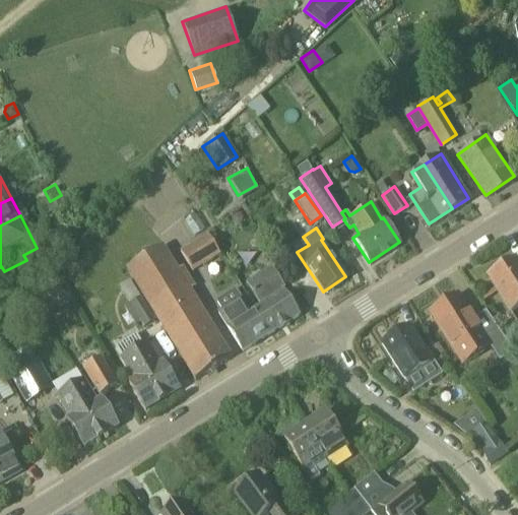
[(206,232),(179,249),(190,268),(218,251),(206,232)]
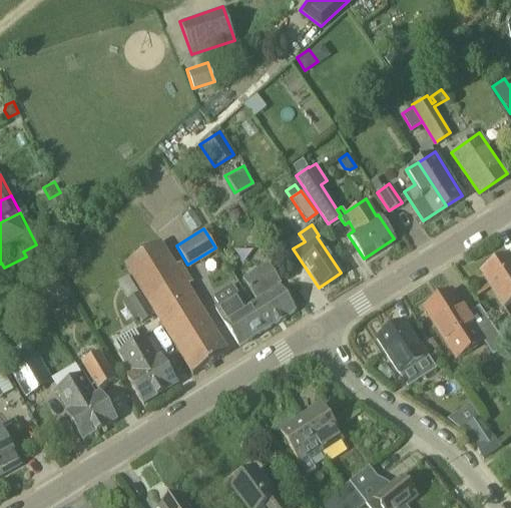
[(174,265),(160,241),(124,264),(191,373),(227,351),(186,285),(191,282),(179,262),(174,265)]
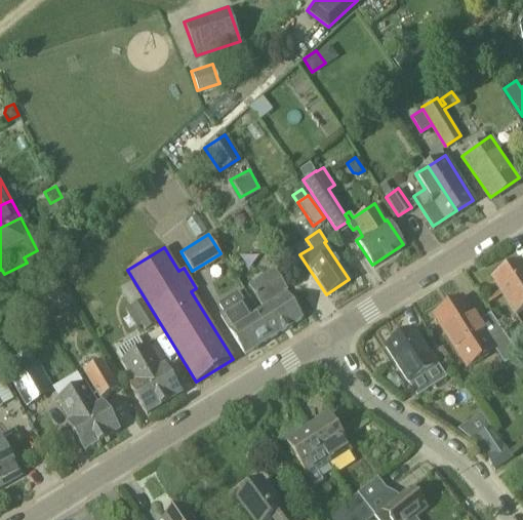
[(84,265),(75,257),(67,268),(76,275),(84,265)]
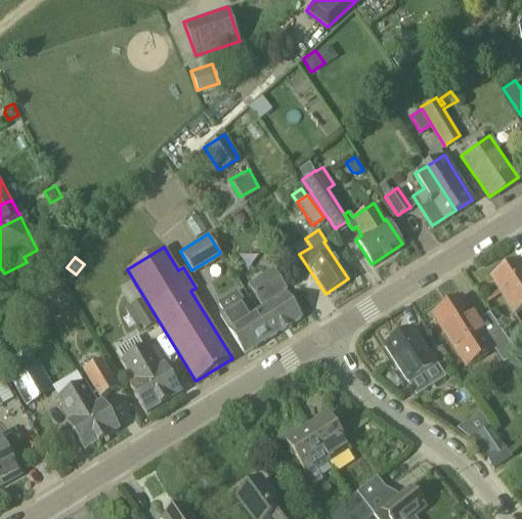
[(512,311),(521,304),(521,261),(519,257),(489,276),(512,311)]
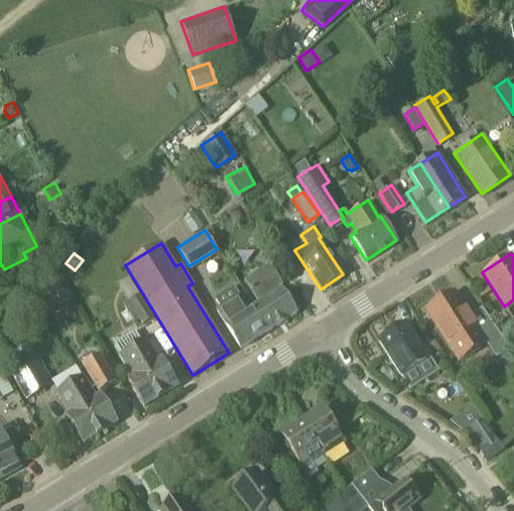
[(265,331),(295,311),(277,284),(280,282),(268,263),(244,279),(257,299),(249,304),(265,331)]
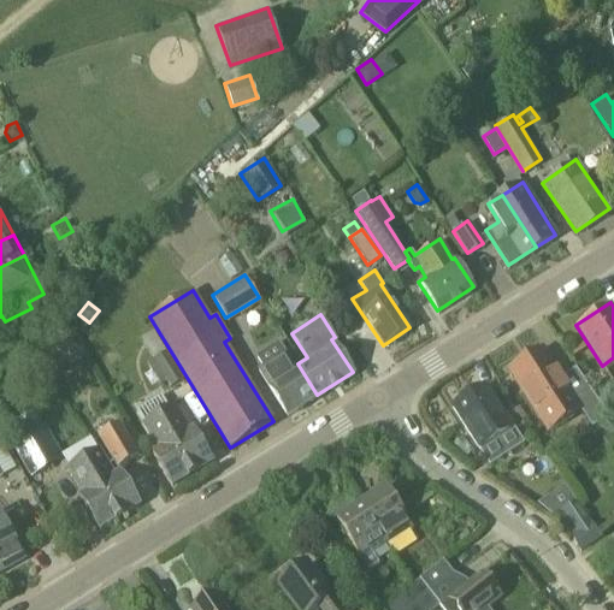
[(277,341),(255,355),(261,365),(260,366),(257,367),(287,414),(317,395),(299,365),(294,368),(277,341)]
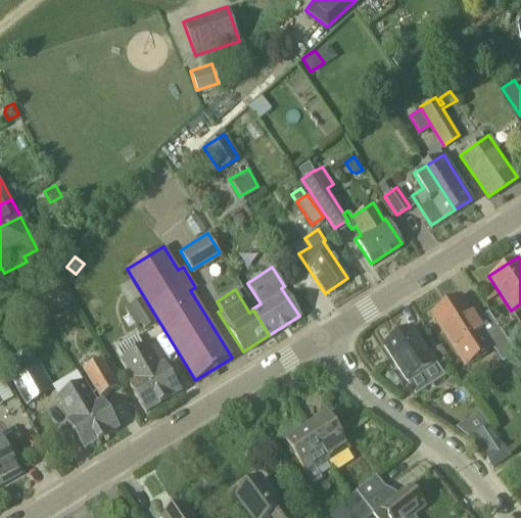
[(460,293),(430,313),(430,314),(453,348),(464,366),(487,350),(496,364),(514,352),(496,324),(484,332),(482,330),(460,294),(460,293)]
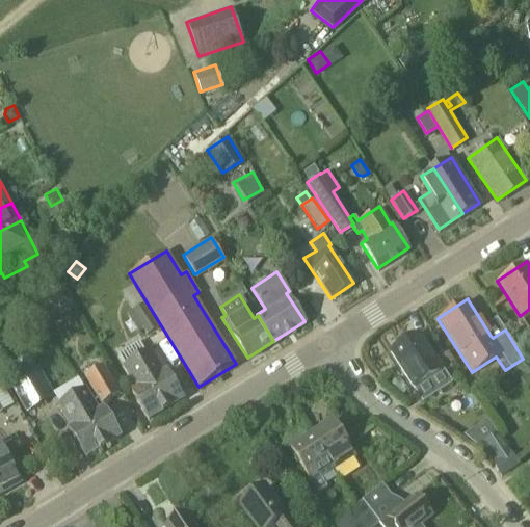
[(142,301),(131,309),(146,334),(158,326),(142,301)]
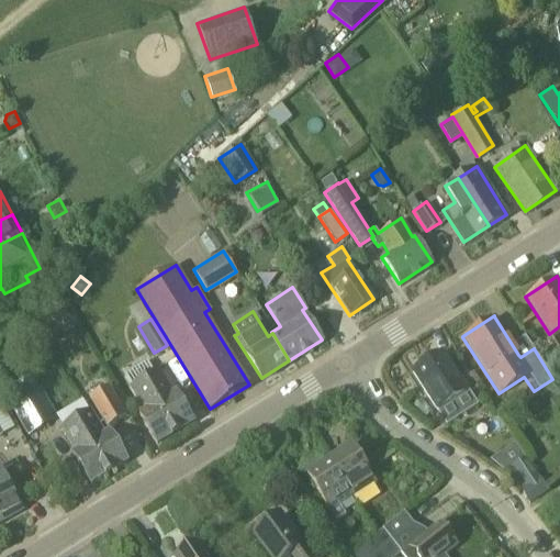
[(448,424),(479,404),(469,390),(470,390),(444,348),(411,370),(438,411),(439,410),(448,424)]
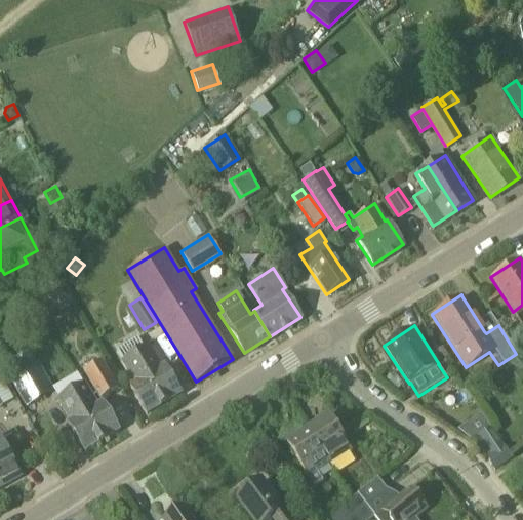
[(136,333),(115,347),(122,359),(120,360),(133,382),(128,385),(145,413),(182,391),(165,363),(160,366),(147,345),(144,346),(136,333)]
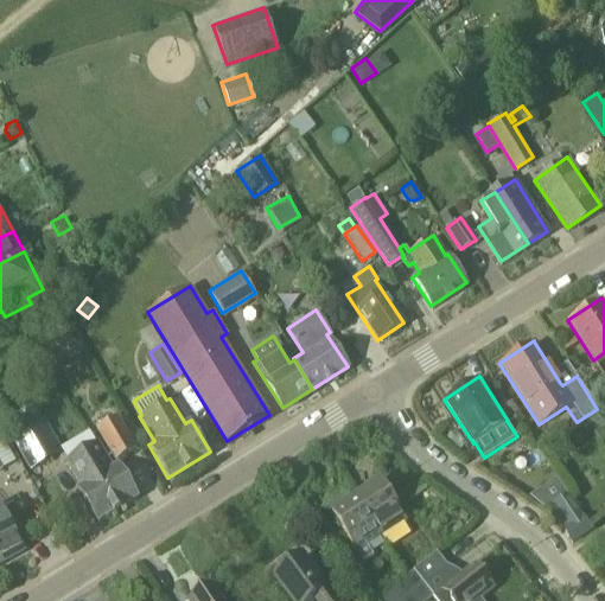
[(114,459),(137,445),(118,415),(94,428),(114,459)]
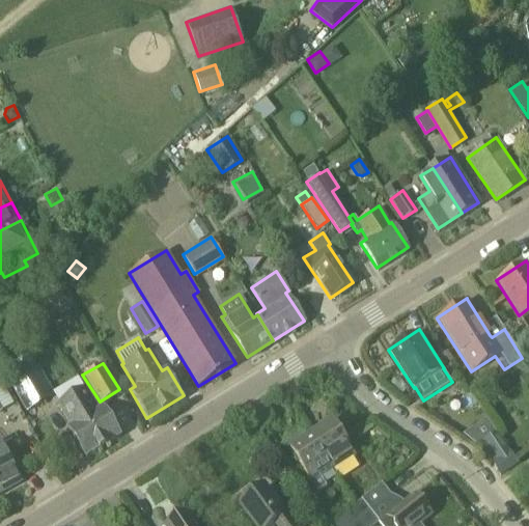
[(29,371),(9,382),(25,410),(45,398),(29,371)]
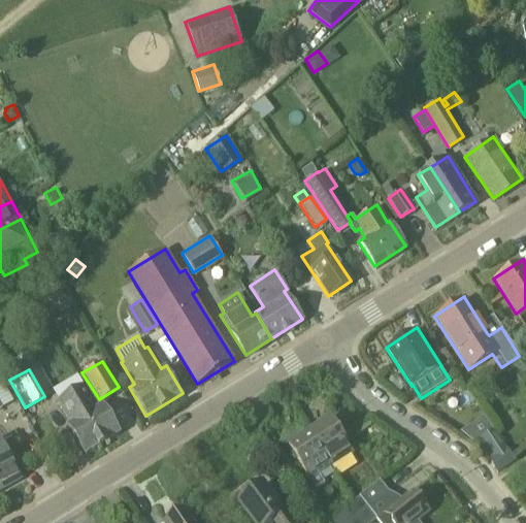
[(96,403),(85,383),(74,389),(104,439),(119,430),(101,401),(96,403)]
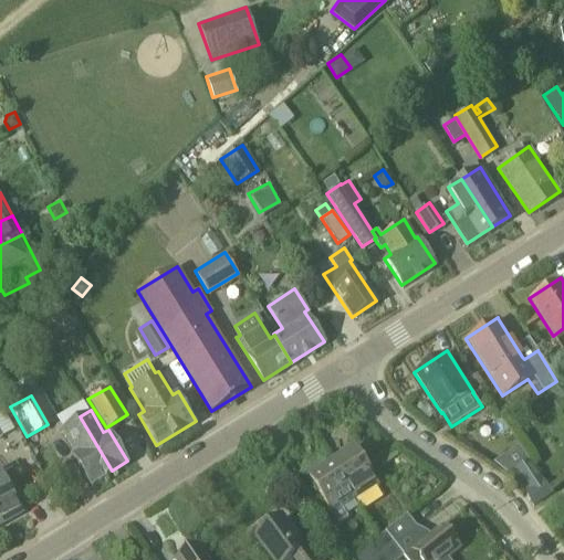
[(91,483),(112,471),(80,416),(61,428),(74,450),(72,452),(91,483)]
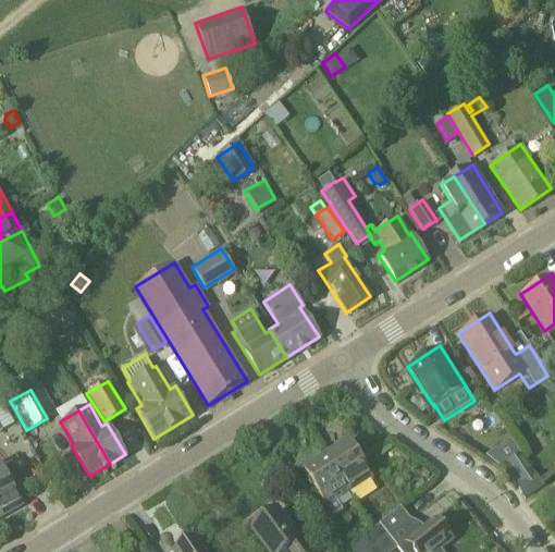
[(348,489),(371,475),(347,439),(324,454),(348,489)]
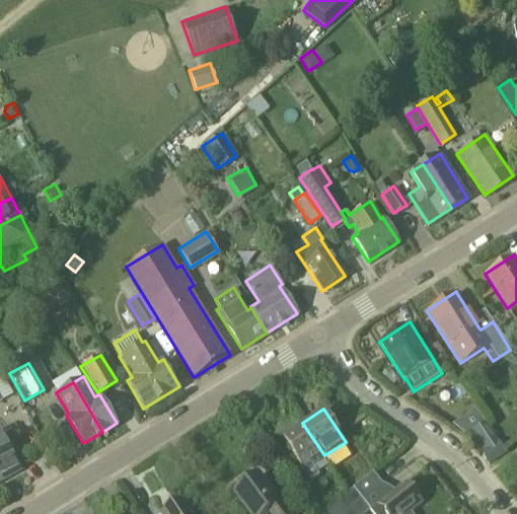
[(489,463),(505,451),(484,418),(469,428),(482,446),(477,449),(489,463)]
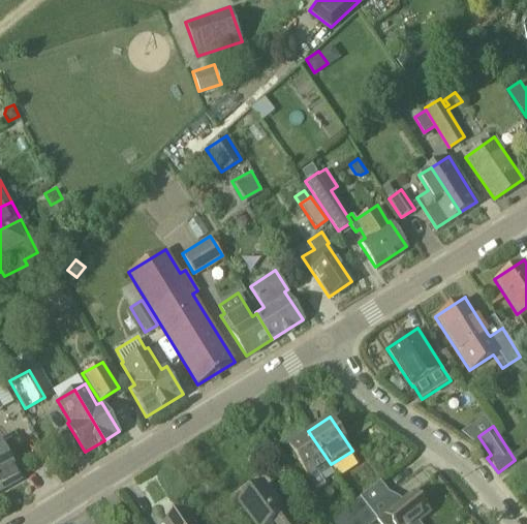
[(315,487),(324,481),(319,472),(331,464),(308,431),(287,444),(315,487)]
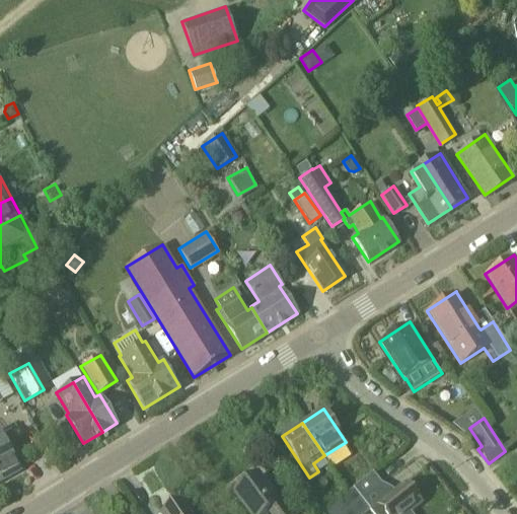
[(0,480),(21,468),(0,432),(0,480)]
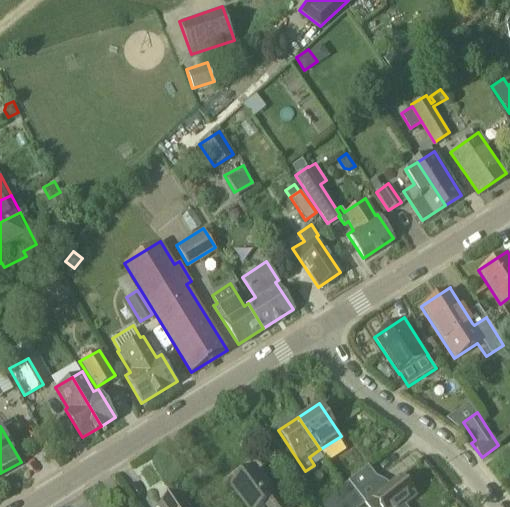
[(260,472),(255,465),(243,474),(238,473),(231,479),(231,483),(229,485),(245,506),(262,506),(263,506),(291,506),(281,493),(282,492),(264,469),(260,472)]
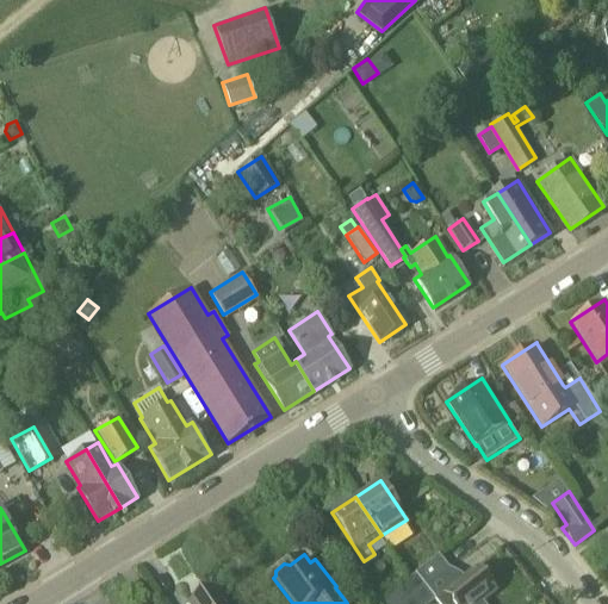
[(452,603),(485,603),(482,599),(496,589),(476,562),(441,590),(452,603)]
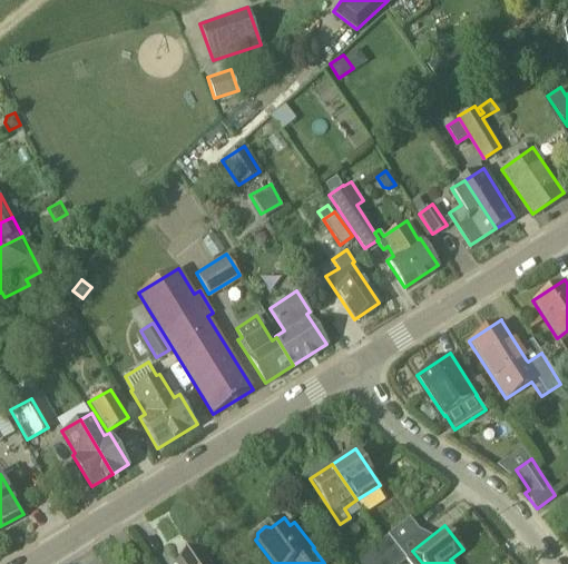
[(363,551),(373,563),(398,545),(387,532),(363,551)]
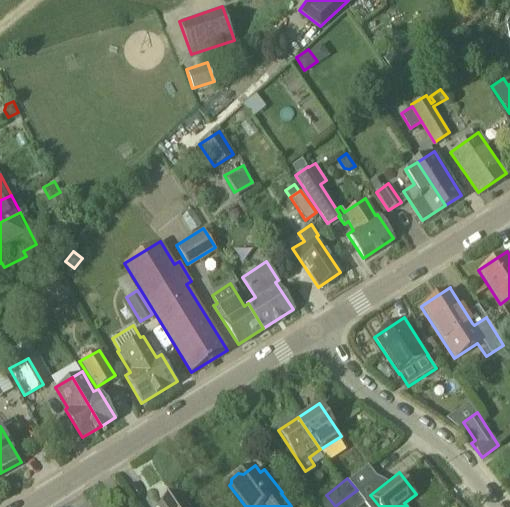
[(158,506),(189,506),(178,489),(156,504),(158,506)]
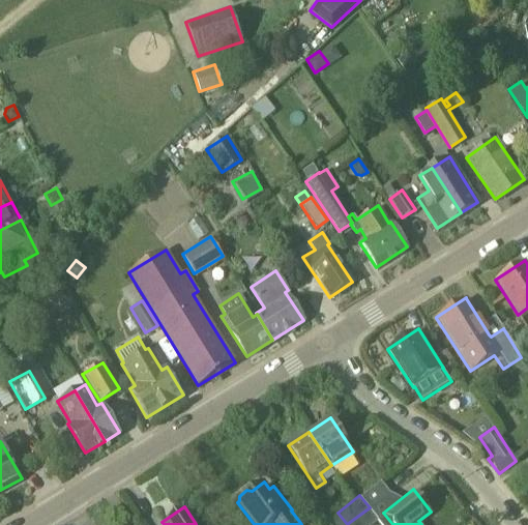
[(347,524),(367,524),(377,518),(370,507),(347,524)]
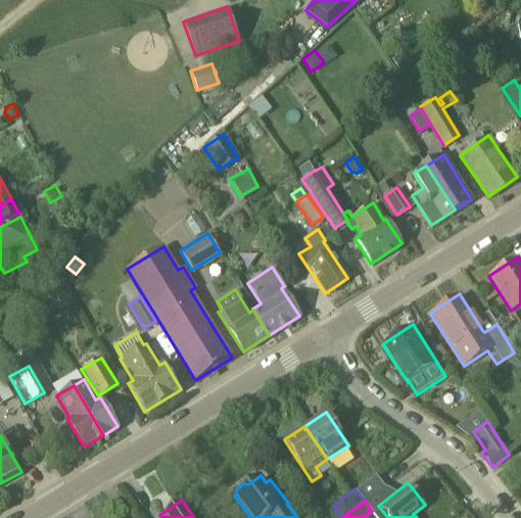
[(342,517),(333,506),(322,514),(325,517),(342,517)]
